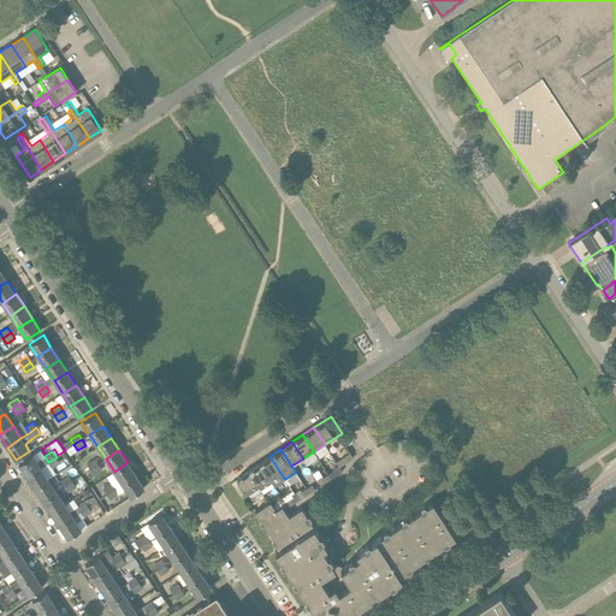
[(338,466),(339,467),(353,458),(350,454),(336,462),(338,466)]
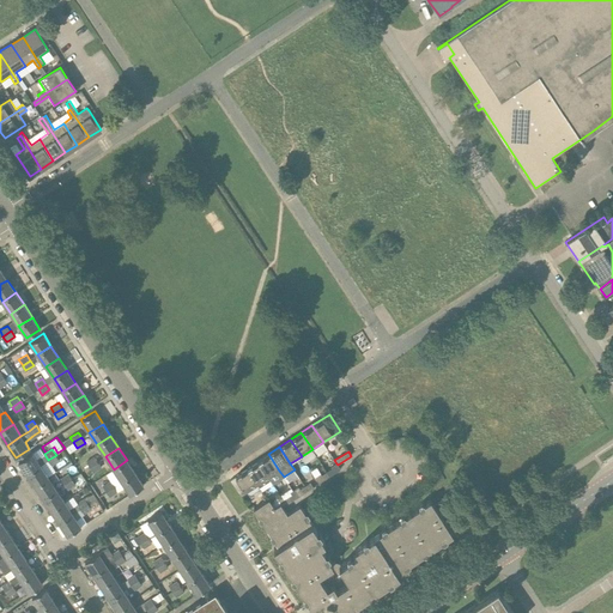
[(26,473),(40,465),(48,460),(44,454),(36,459),(32,453),(18,461),(26,473)]
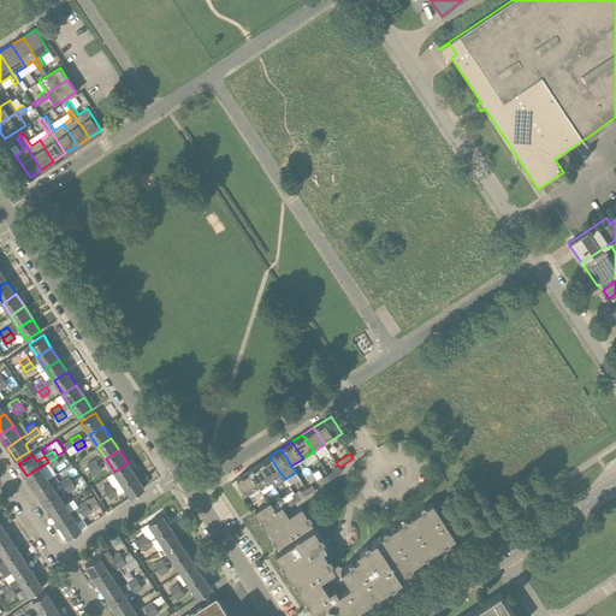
[(270,480),(280,473),(270,456),(259,463),(270,480)]
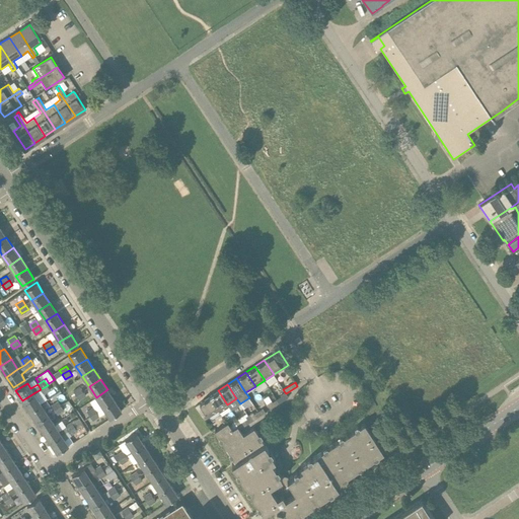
[(41,389),(44,393),(50,389),(48,385),(41,389)]
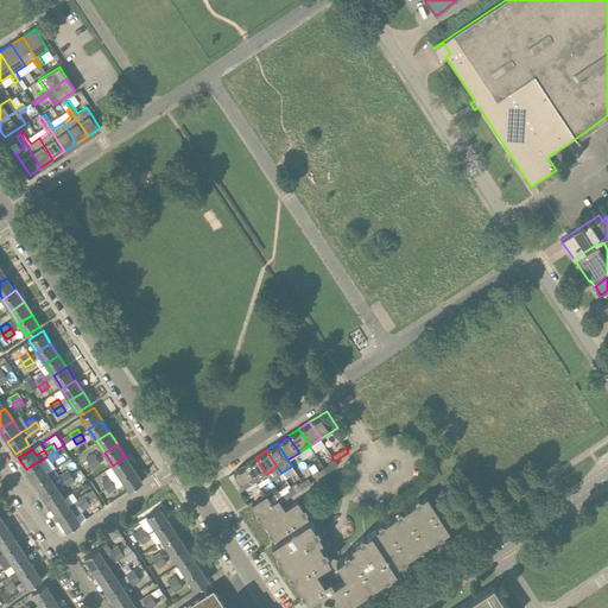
[(89,463),(96,458),(93,453),(86,457),(89,463)]
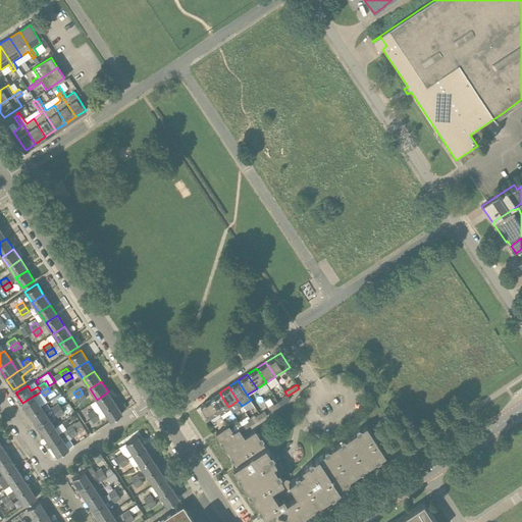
[(104,410),(115,402),(108,392),(97,400),(104,410)]
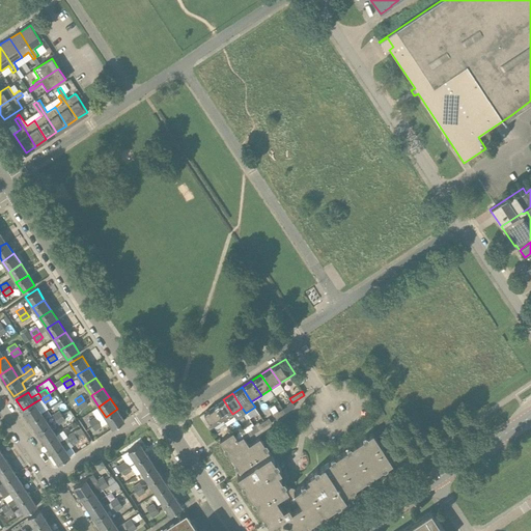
[(223,420),(232,414),(223,399),(214,406),(223,420)]
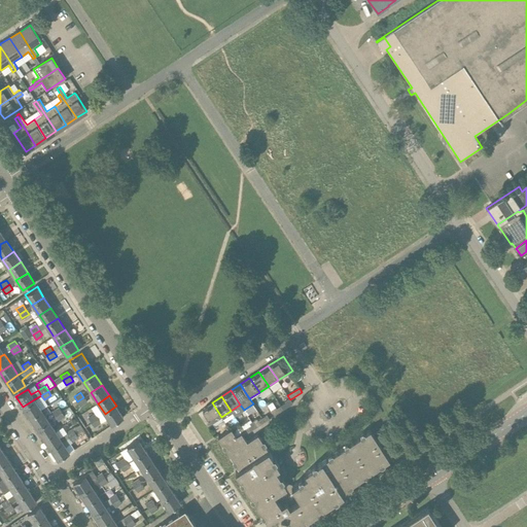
[(80,406),(86,401),(83,397),(77,401),(80,406)]
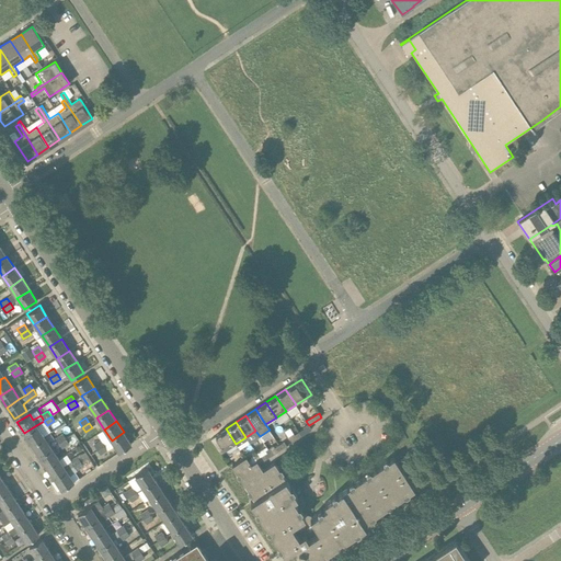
[(304,428),(299,432),(301,435),(307,433),(311,430),(309,425),(308,424),(304,427),(304,428)]
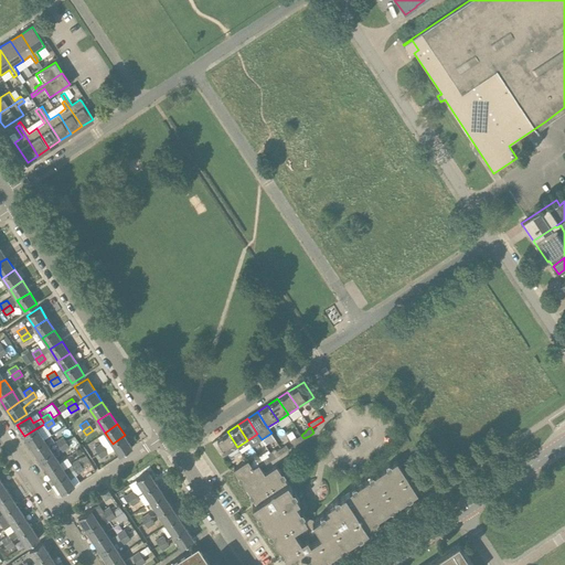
[(32,448),(44,439),(36,428),(24,436),(32,448)]
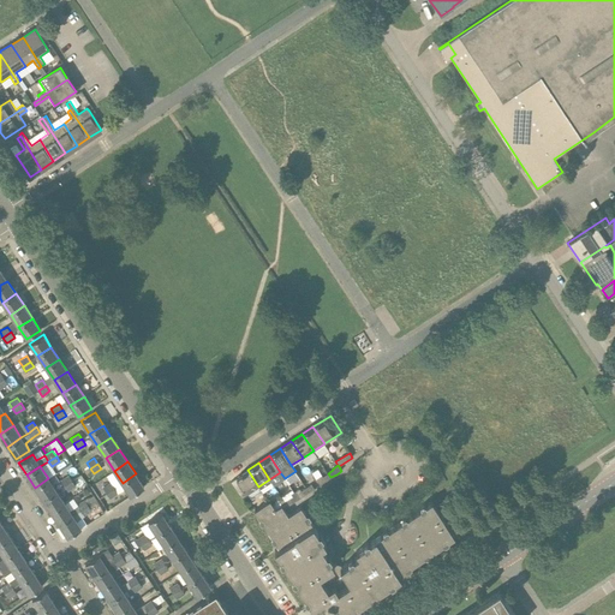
[(242,497),(258,487),(248,470),(237,477),(237,478),(231,482),(242,497)]
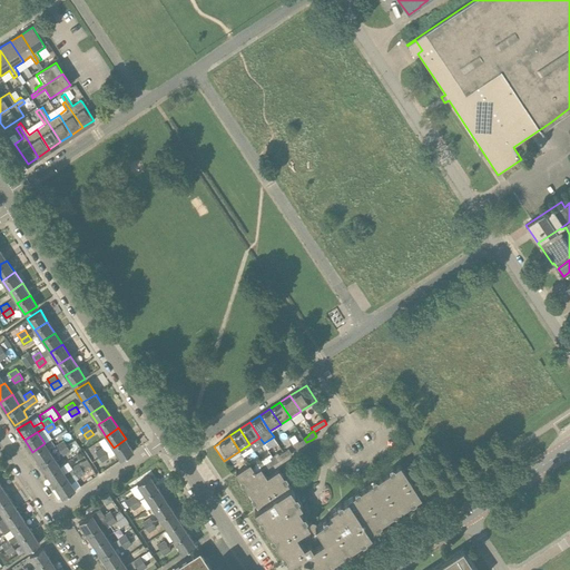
[(120,459),(133,451),(126,439),(114,448),(120,459)]
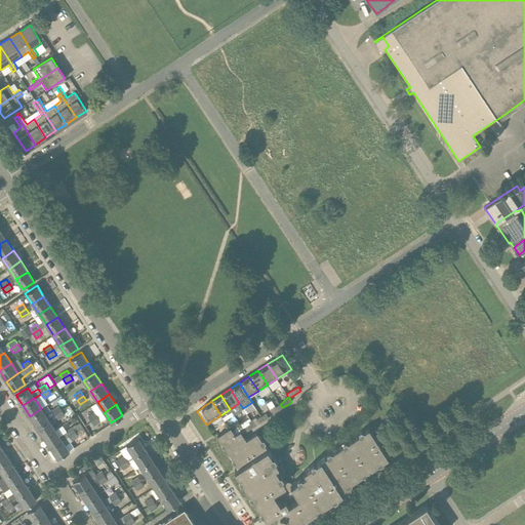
[(273,414),(282,407),(280,404),(275,407),(275,406),(270,409),(273,414)]
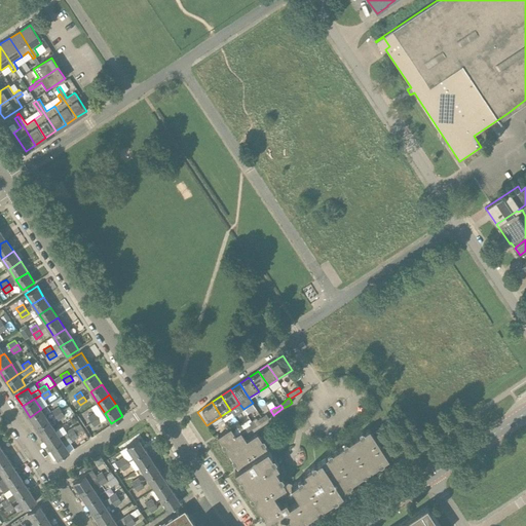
[(54,415),(62,411),(59,406),(51,410),(54,415)]
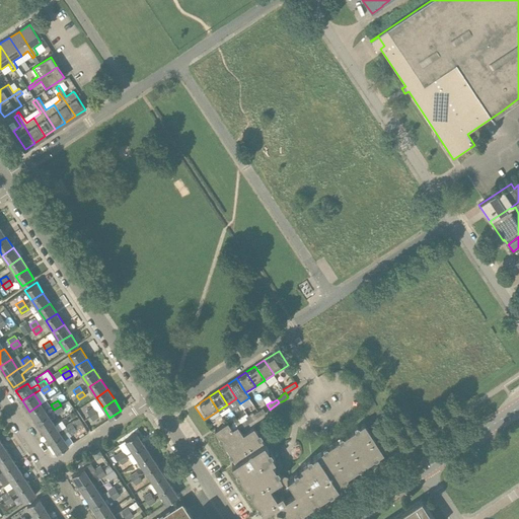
[(36,422),(48,414),(41,403),(29,412),(36,422)]
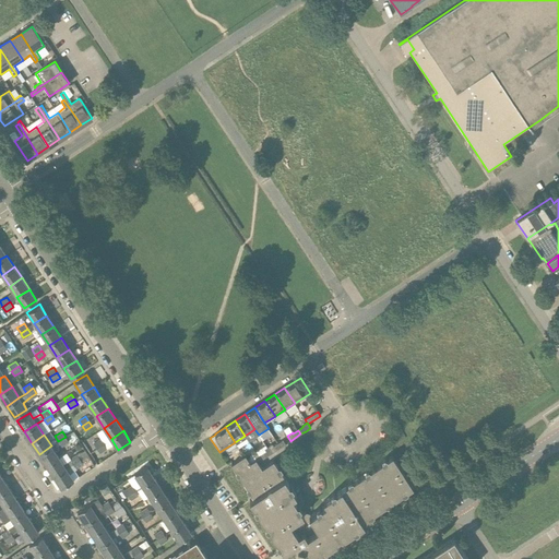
[(62,447),(69,442),(66,437),(58,441),(62,447)]
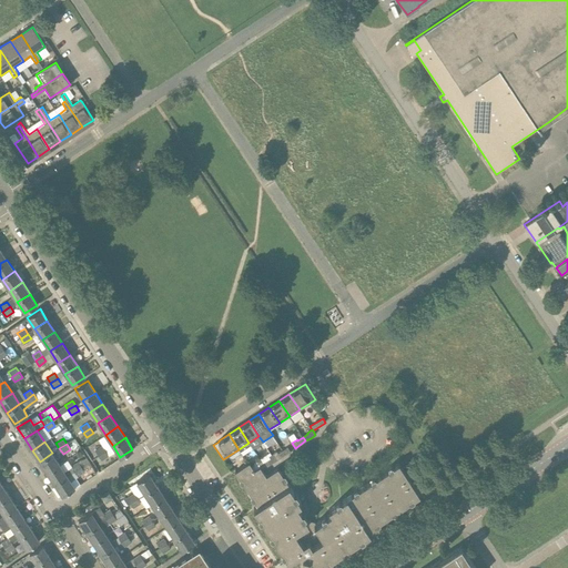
[(99,455),(105,450),(102,445),(94,449),(99,455)]
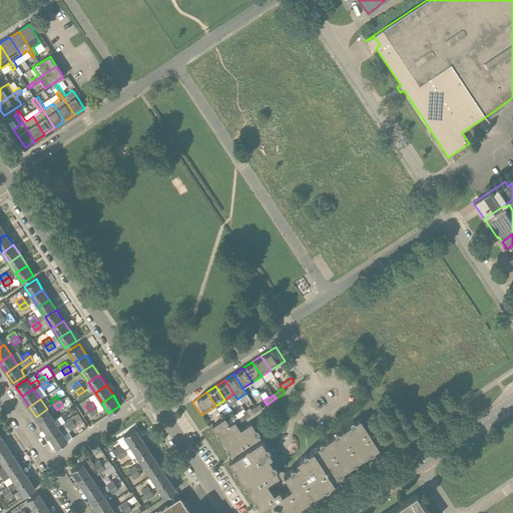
[(92,416),(98,412),(95,407),(89,411),(92,416)]
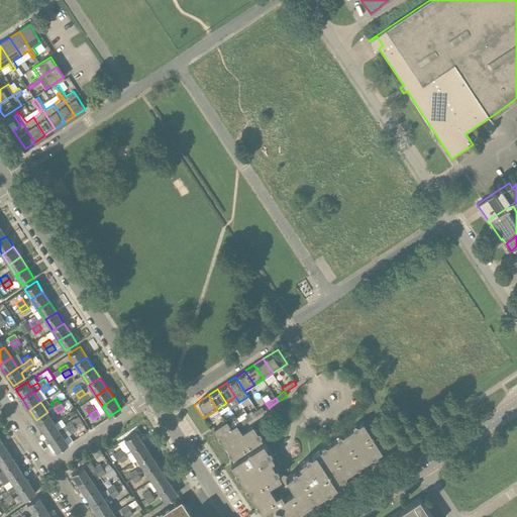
[(251,419),(255,416),(260,413),(257,410),(252,413),(251,411),(248,413),(251,419)]
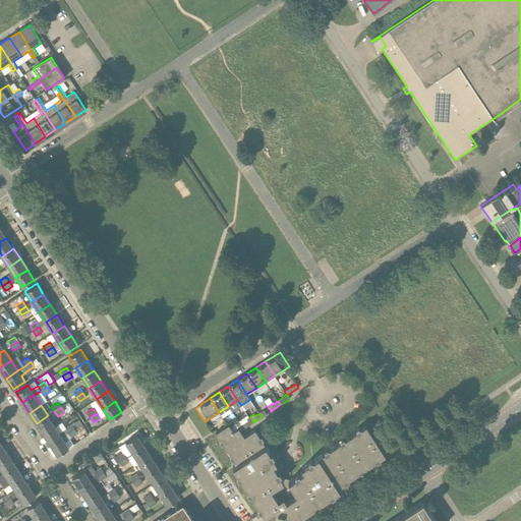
[(44,433),(55,426),(48,415),(37,423),(44,433)]
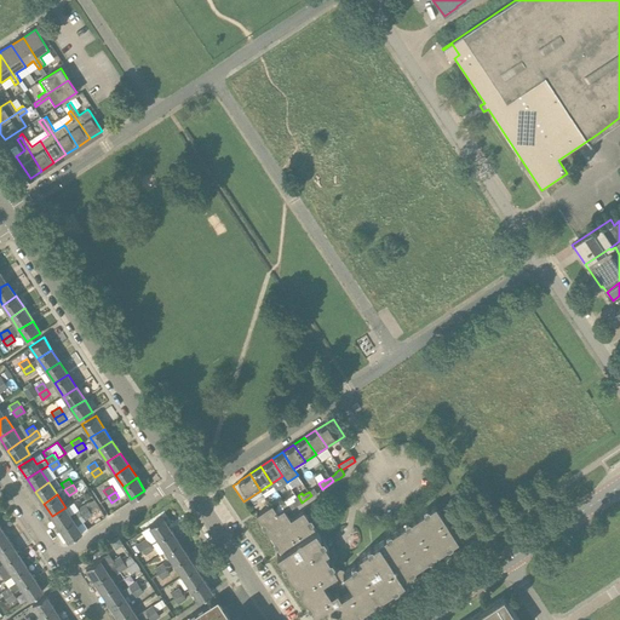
[(287,505),(290,510),(300,503),(298,499),(287,505)]
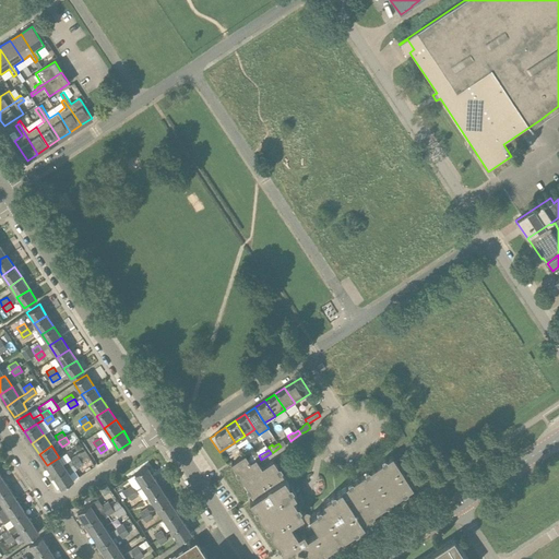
[(256,459),(258,462),(261,460),(259,455),(256,451),(252,453),(256,459)]
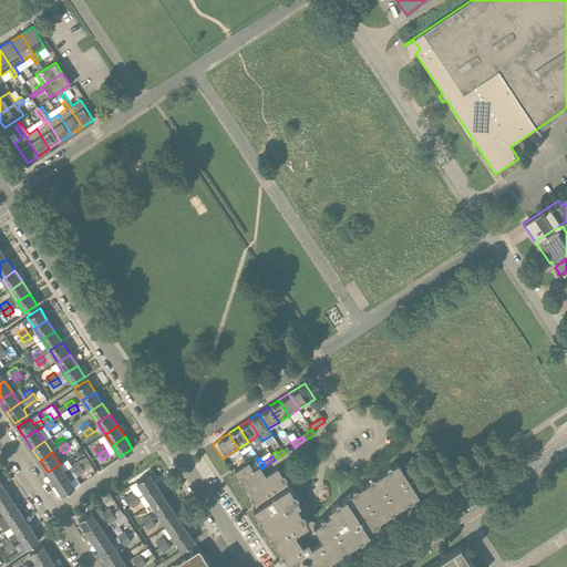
[(48,472),(54,483),(74,470),(81,465),(79,461),(78,460),(73,464),(71,465),(63,470),(63,468),(60,464),(48,472)]
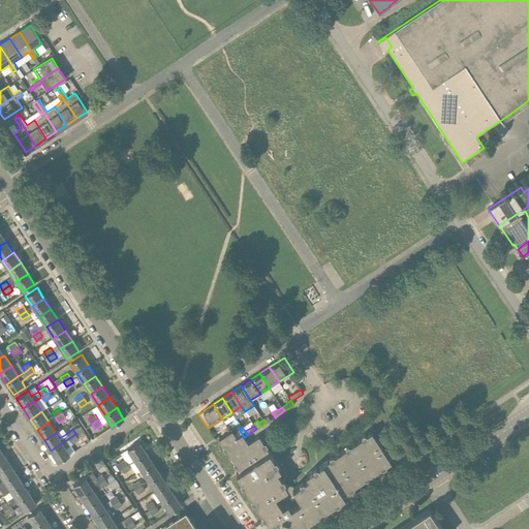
[(248,443),(244,437),(242,434),(237,437),(231,430),(219,439),(240,471),(237,473),(269,522),(274,519),(276,523),(280,524),(279,526),(280,526),(284,527),(285,527),(285,525),(289,525),(292,523),(296,528),(345,496),(343,492),(349,488),(391,461),(371,431),(306,474),(308,477),(293,487),(292,486),(288,485),(287,486),(277,471),(280,469),(258,436),(248,443)]
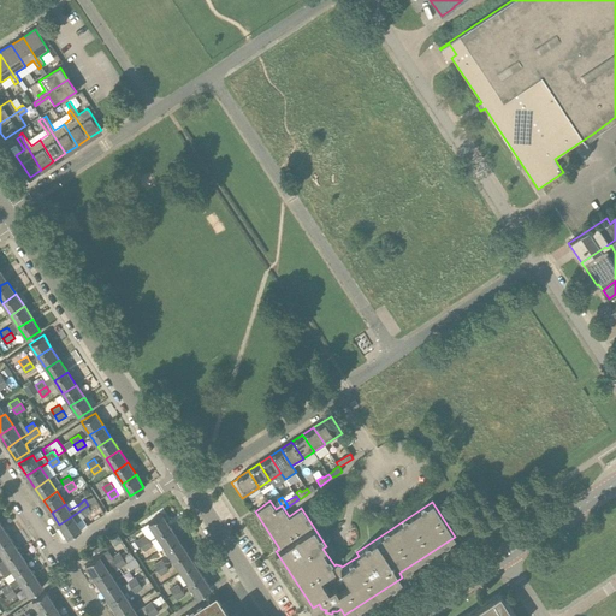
[(88,505),(81,510),(84,516),(93,511),(88,505)]
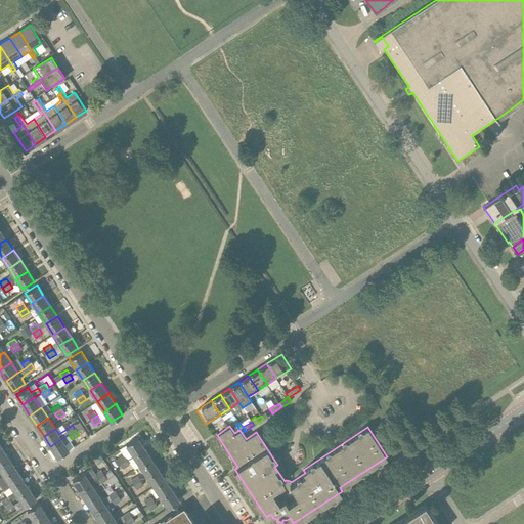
[(66,444),(72,439),(69,434),(50,446),(57,457),(69,449),(66,444)]
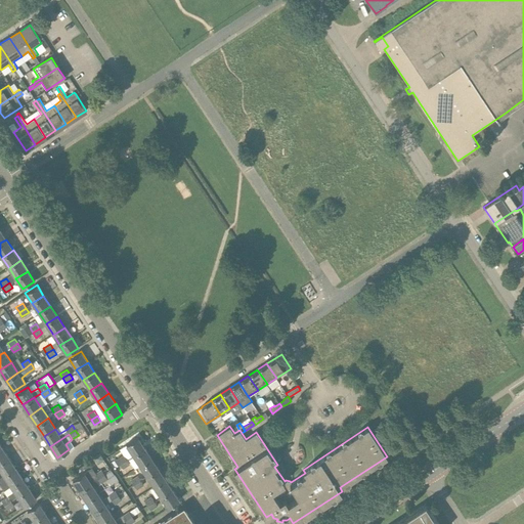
[(133,455),(144,447),(137,437),(126,444),(133,455)]
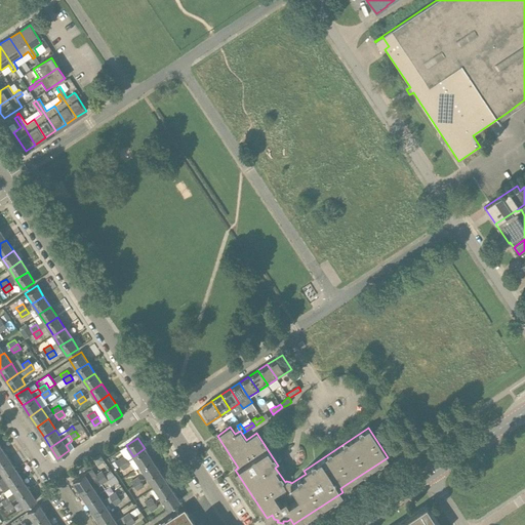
[(1,447),(0,447),(0,462),(8,457),(1,447)]
